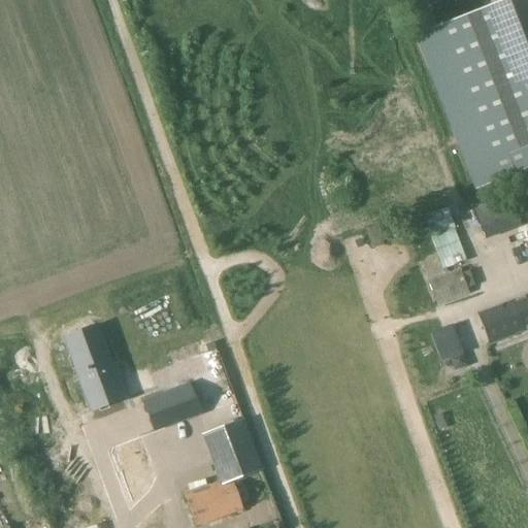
[(527,168),(527,2),(527,0),(507,0),(416,36),(475,190),(527,168)]
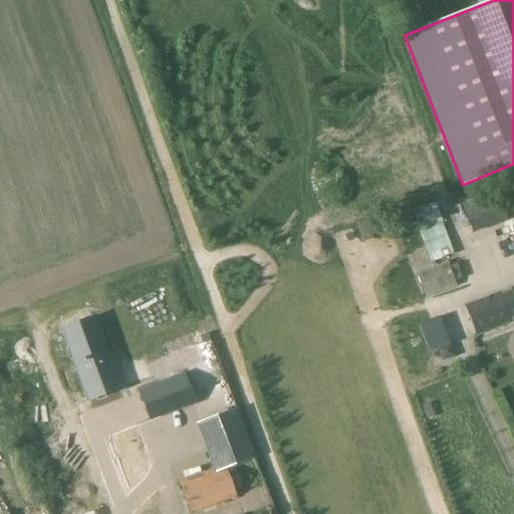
[(474,201),(461,206),(469,226),(472,234),(484,229),(506,220),(495,192),(474,201)]
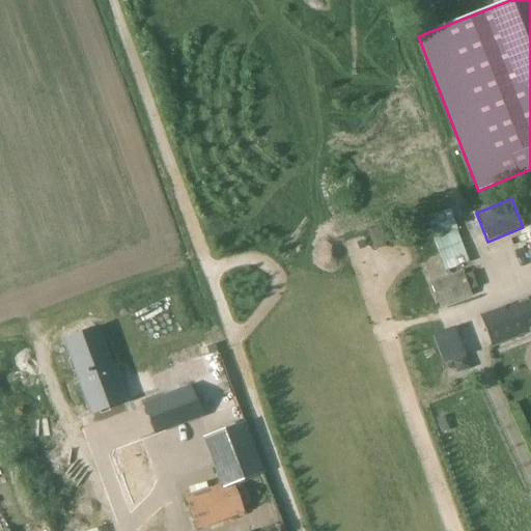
[(449,204),(428,212),(436,232),(456,225),(449,204)]
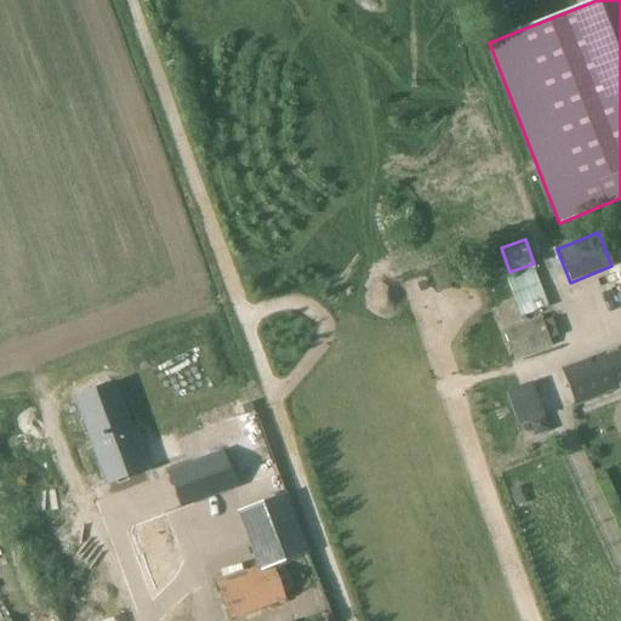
[(477,256),(462,260),(469,283),(471,283),(472,285),(484,281),(477,256)]
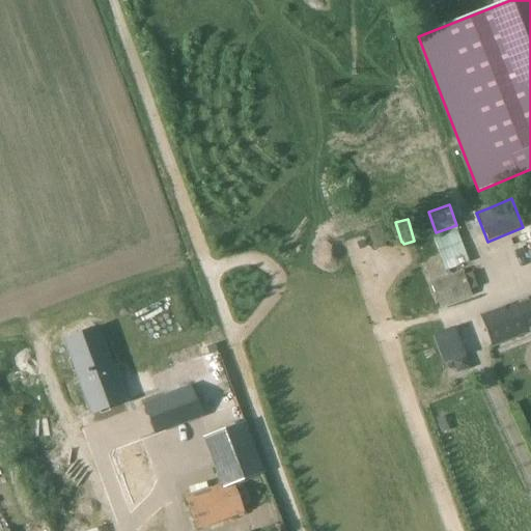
[(456,230),(437,238),(434,239),(445,272),(469,262),(456,230)]
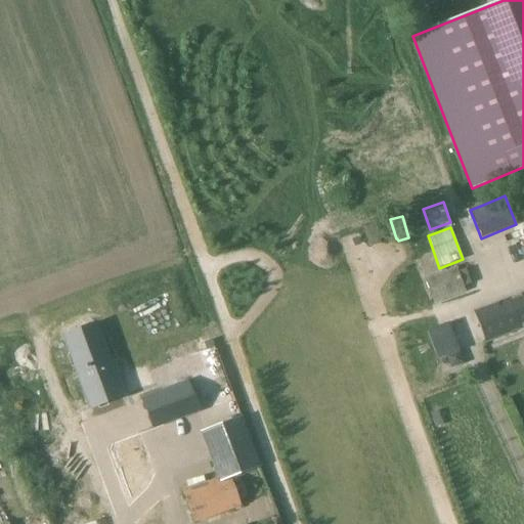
[(474,228),(465,231),(471,252),(481,248),(474,228)]
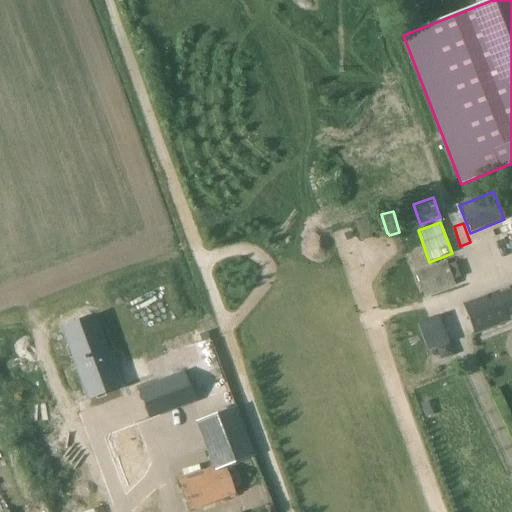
[(454,285),(453,280),(460,278),(454,263),(447,266),(445,261),(414,273),(423,298),(454,285)]
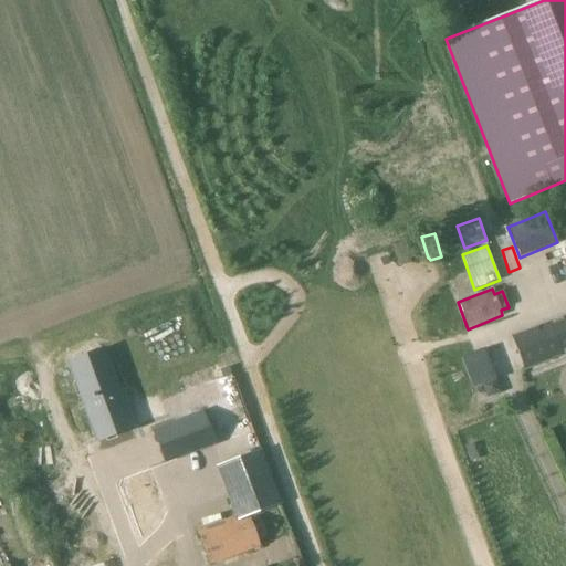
[(488,344),(465,352),(473,377),(496,369),(488,344)]
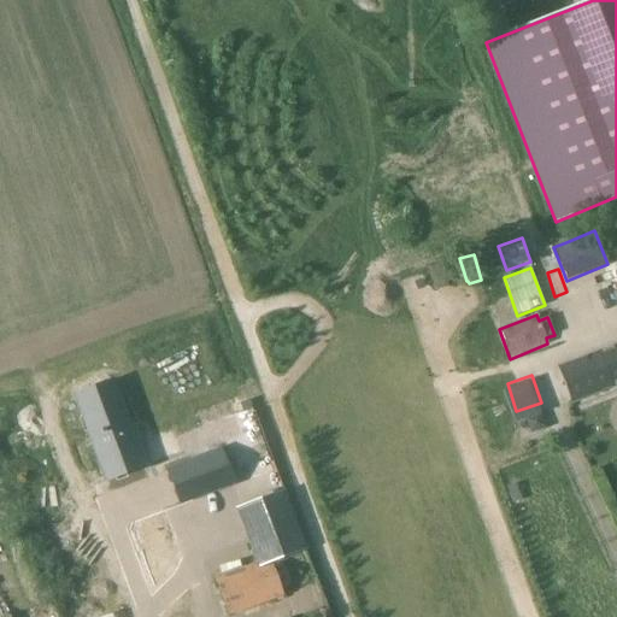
[(158,397),(124,410),(148,477),(183,465),(158,397)]
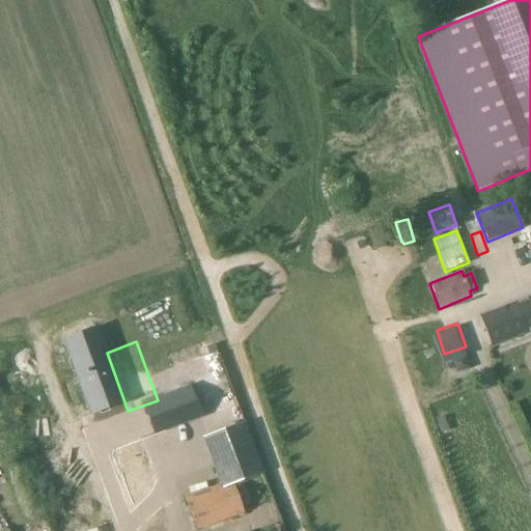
[(464,357),(452,361),(455,369),(460,371),(469,368),(464,357)]
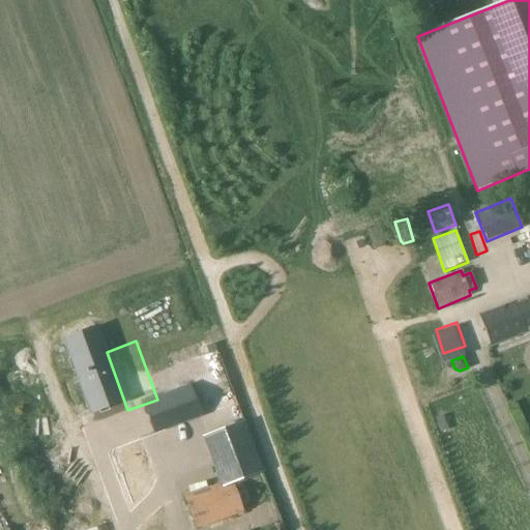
[(98,529),(145,529),(157,526),(135,464),(127,443),(126,444),(106,388),(66,403),(79,436),(92,432),(93,437),(81,442),(85,451),(58,461),(68,488),(78,484),(82,496),(110,487),(115,501),(125,497),(130,510),(96,523),(98,529)]
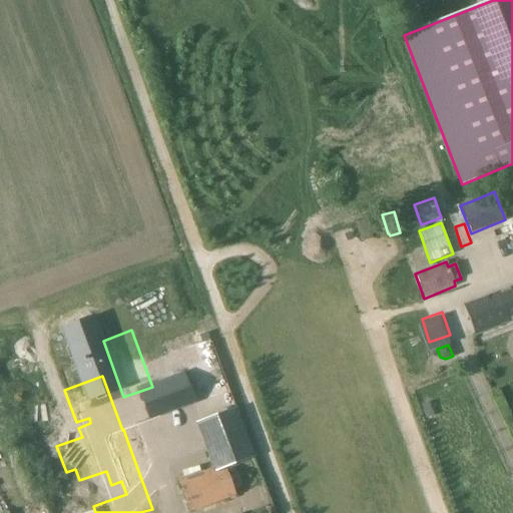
[(183,376),(155,387),(165,413),(193,402),(183,376)]
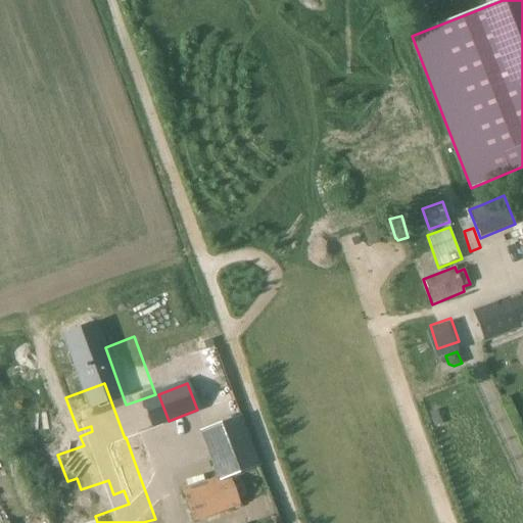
[(218,479),(229,475),(258,465),(241,419),(201,434),(218,478),(218,479)]
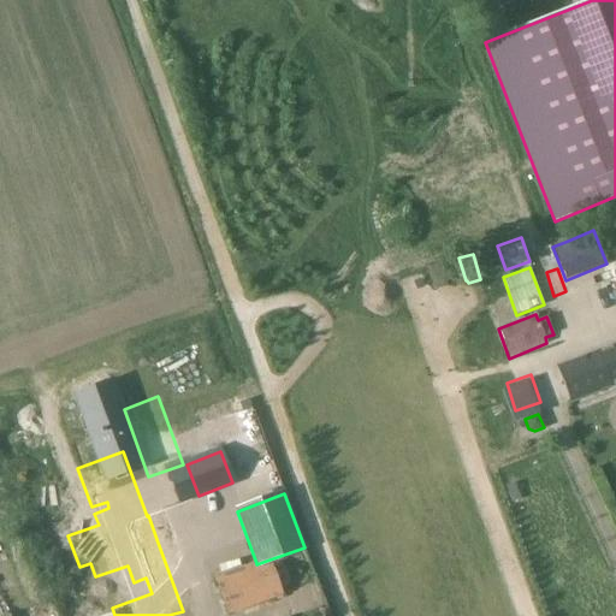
[(256,564),(256,563),(214,579),(227,615),(230,615),(283,597),(270,560),(256,564)]
